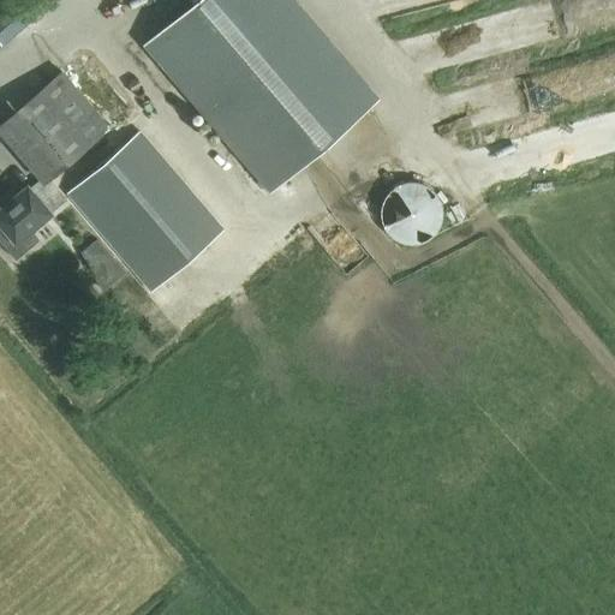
[(33,0),(17,0),(34,18),(42,11),(33,0)]
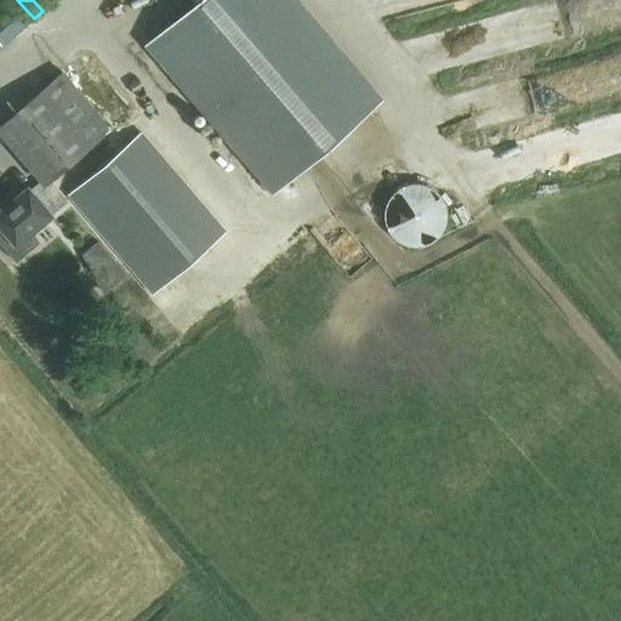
[(204,0),(153,44),(278,191),(382,102),(295,0),(204,0)]
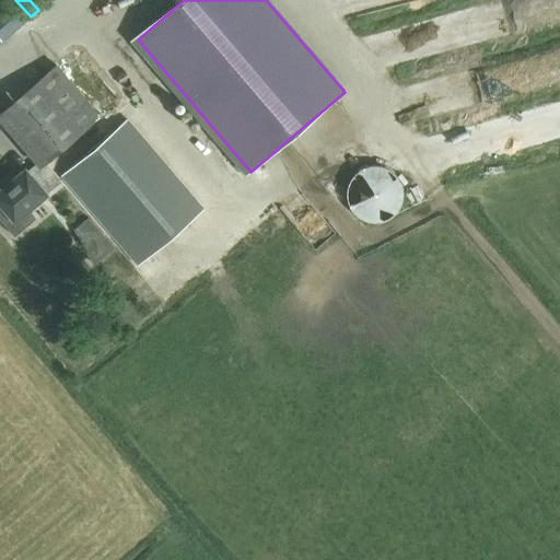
[(532,0),(539,22),(553,18),(547,0),(532,0)]
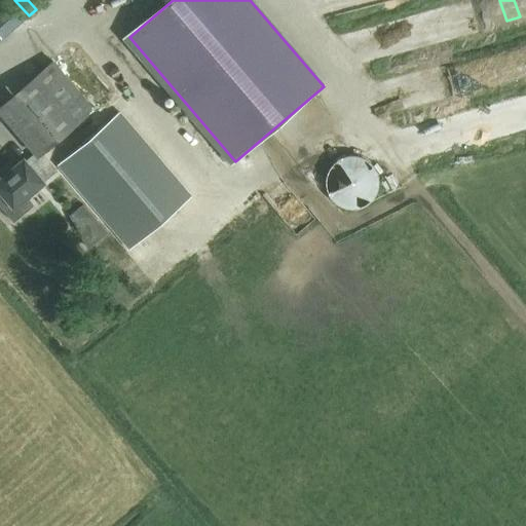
[(0,22),(0,37),(1,39),(8,33),(0,22)]
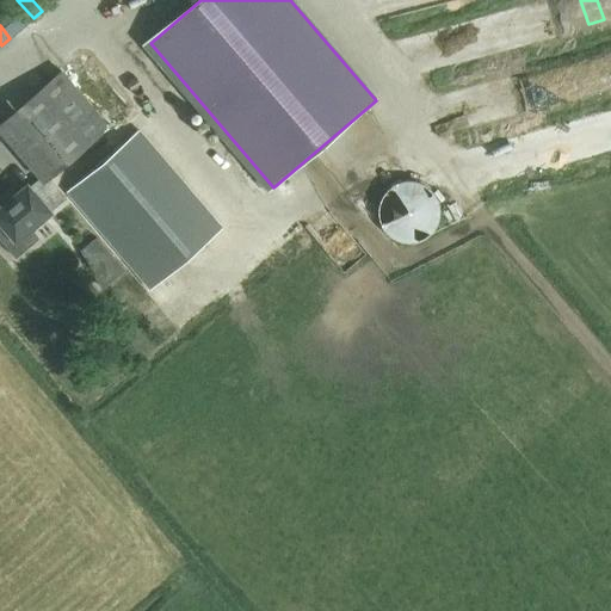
[(0,131),(42,181),(111,124),(66,71),(0,124),(0,131)]
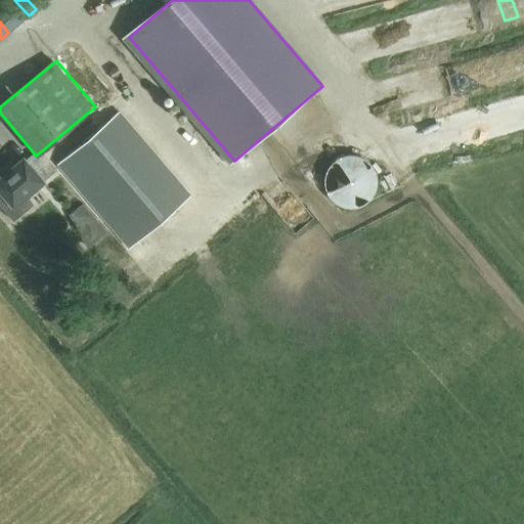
[(432,70),(409,76),(413,92),(436,86),(432,70)]
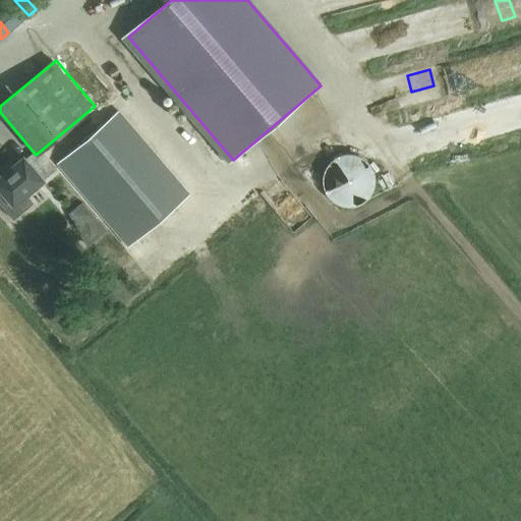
[(120,111),(58,165),(128,246),(190,194),(120,111)]
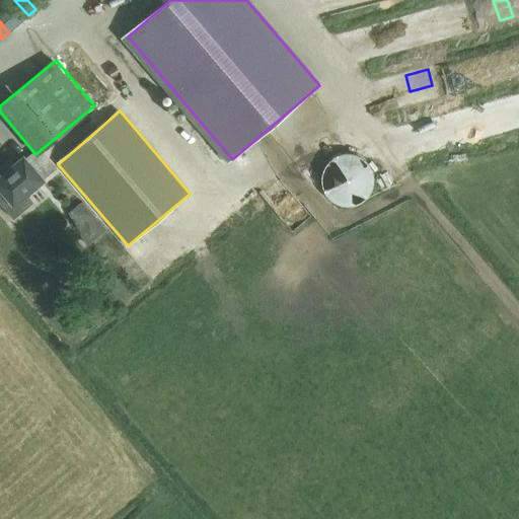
[(372,186),(372,174),(368,164),(360,157),(350,154),(339,155),(329,161),(323,169),(321,180),(323,191),(329,199),(339,205),(350,206),(360,202),(368,195),(372,186)]
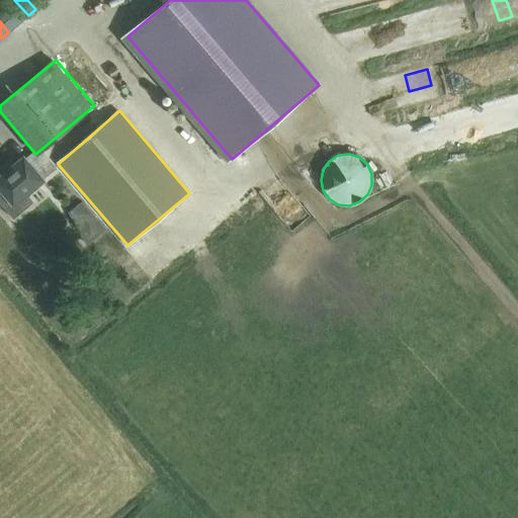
[(0,187),(14,204),(49,175),(32,156),(27,161),(24,158),(0,177),(0,187)]
